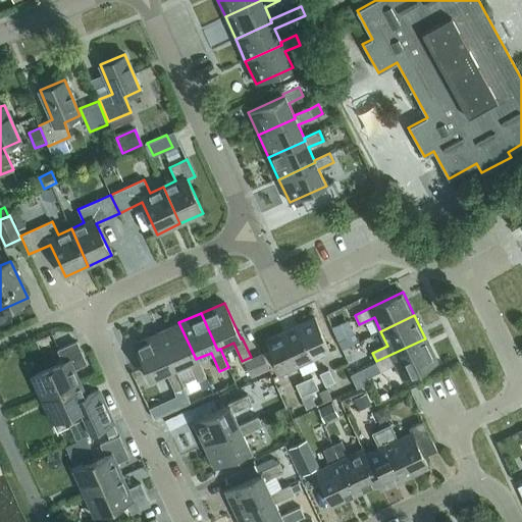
[(329,351),(314,318),(298,325),(313,359),(329,351)]
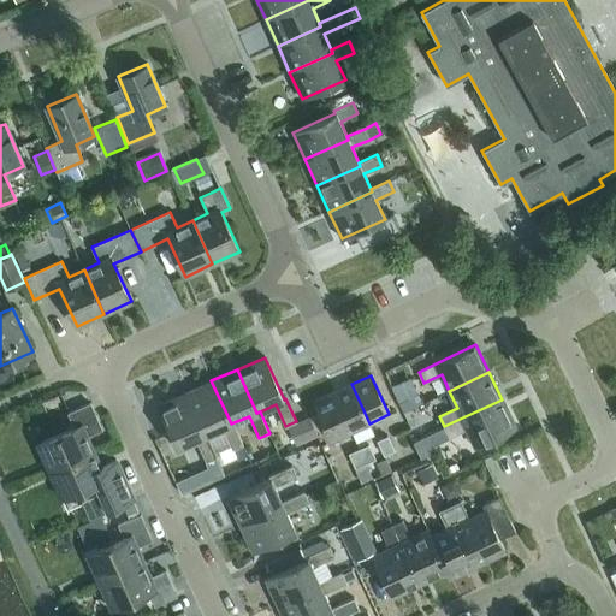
[(234,422),(231,424),(211,380),(184,392),(205,436),(207,434),(223,427),(232,450),(234,450),(242,446),(243,445),(234,422)]
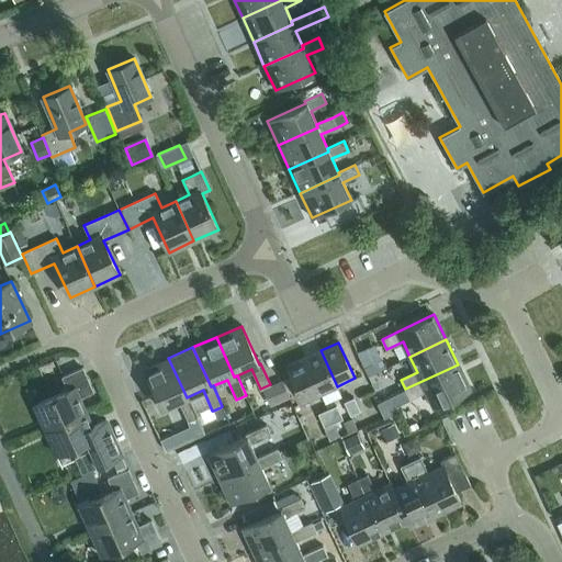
[(304,358),(321,394),(337,386),(321,350),(304,358)]
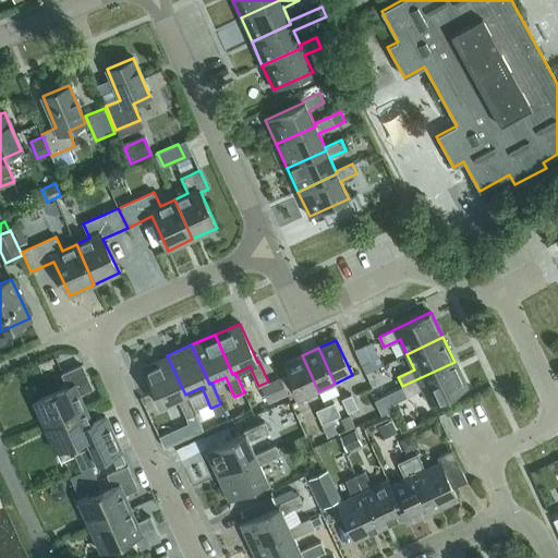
[(364,371),(380,363),(374,350),(358,358),(364,371)]
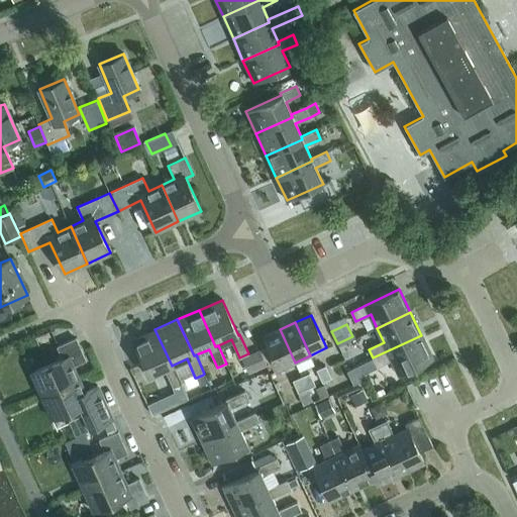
[(148,376),(165,369),(173,388),(182,384),(174,365),(172,366),(154,329),(132,339),(148,376)]
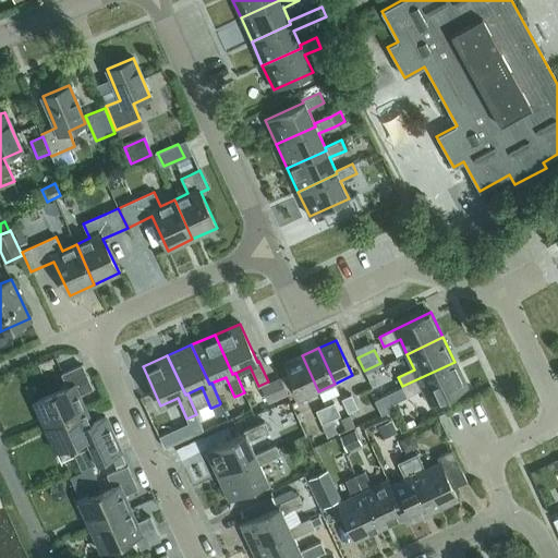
[(302,355),(284,364),(300,399),(318,391),(302,355)]
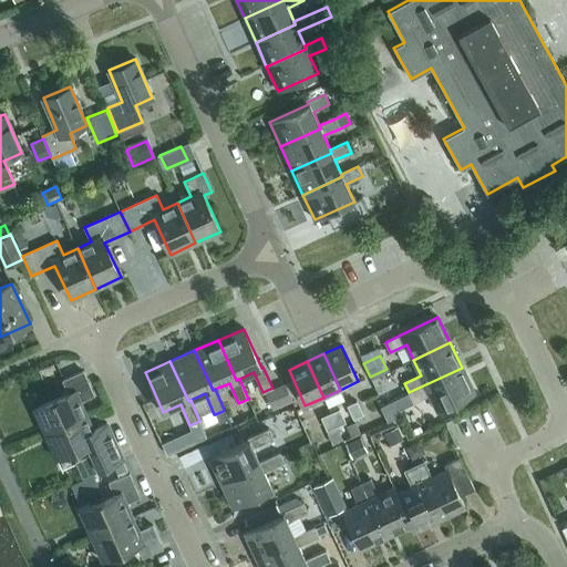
[(430,394),(437,411),(474,393),(462,368),(409,392),(414,402),(430,394)]
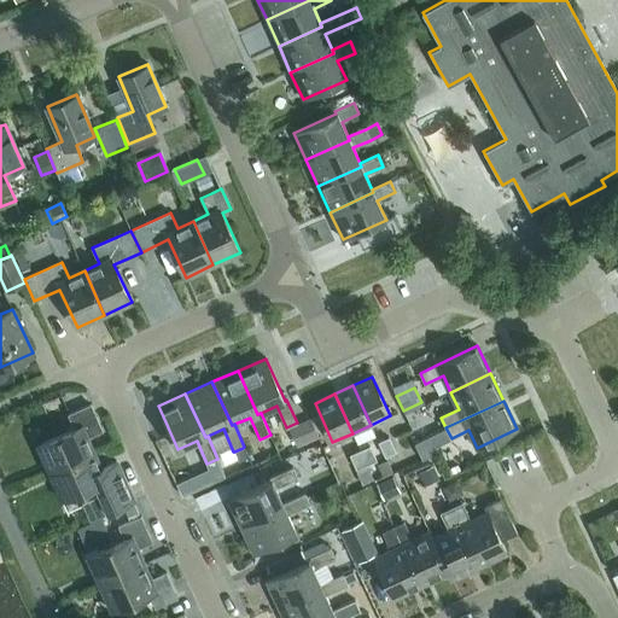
[(91,404),(69,414),(75,429),(36,445),(48,472),(93,453),(86,437),(101,430),(91,404)]
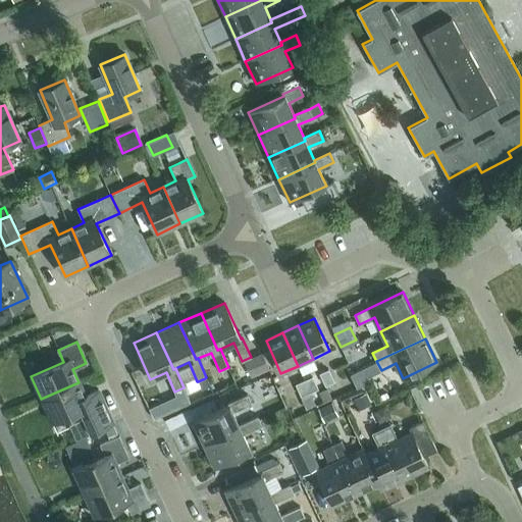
[(250,377),(269,369),(263,354),(244,363),(250,377)]
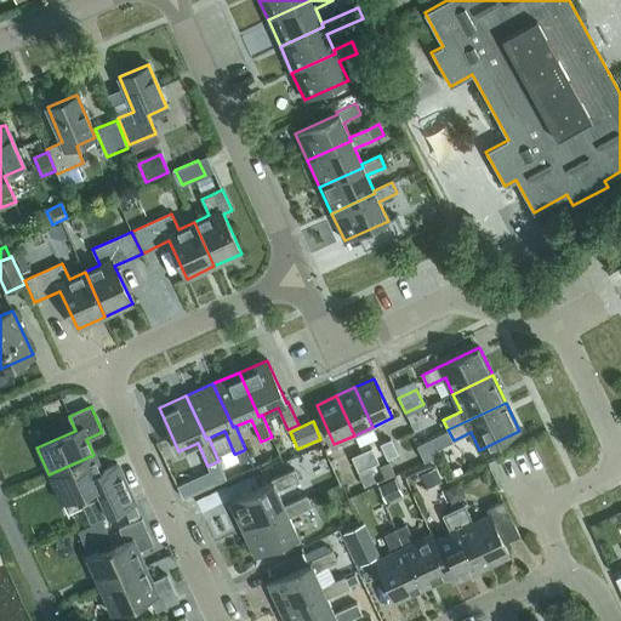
[(381,444),(387,459),(397,454),(391,439),(381,444)]
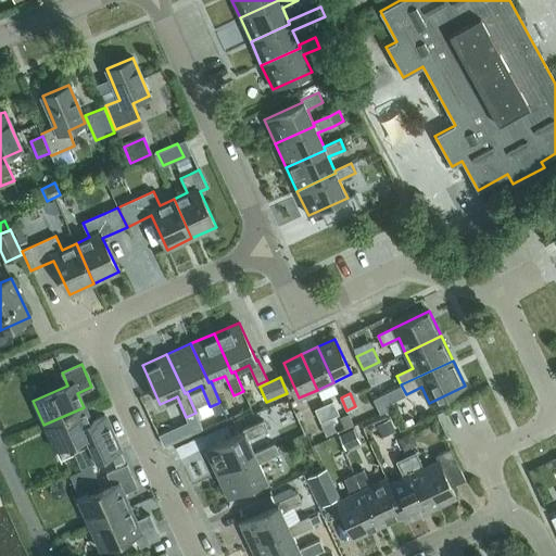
[(380,413),(393,407),(387,394),(374,400),(380,413)]
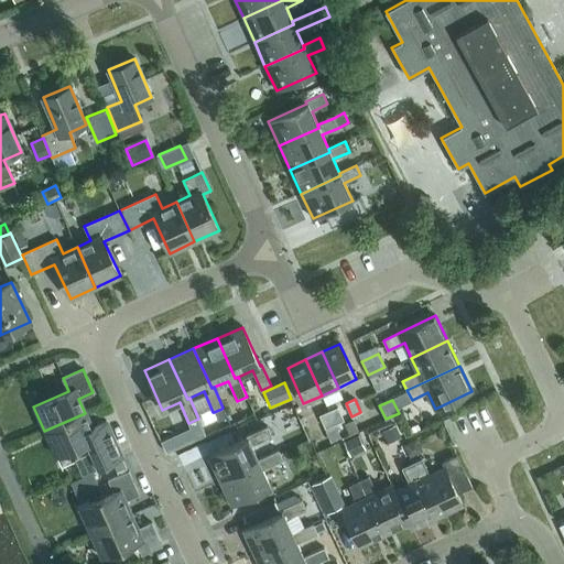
[(337,408),(328,411),(335,424),(344,420),(337,408)]
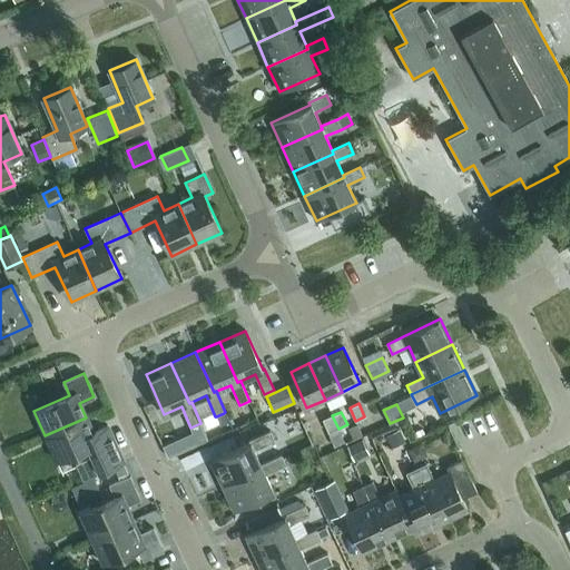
[(224,413),(216,416),(220,425),(228,422),(224,413)]
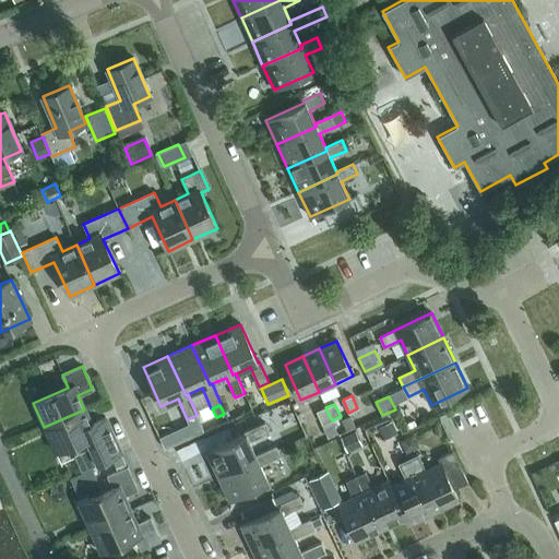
[(332,420),(325,407),(317,412),(323,425),(332,420)]
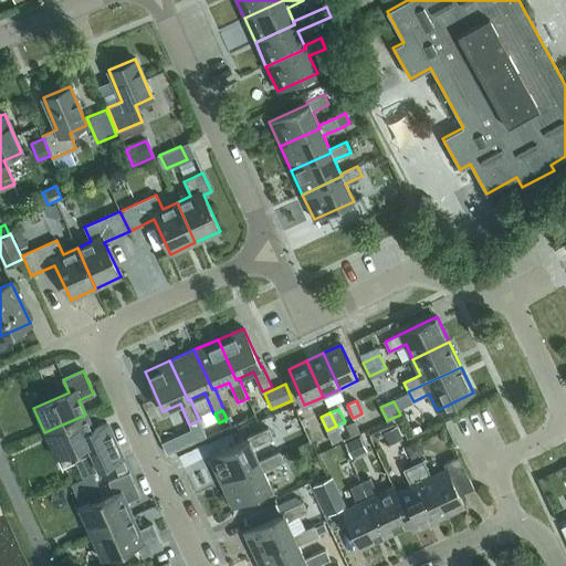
[(123,459),(106,422),(92,429),(85,415),(44,432),(55,458),(91,442),(95,452),(75,461),(82,477),(113,463),(114,462),(122,459),(123,459)]
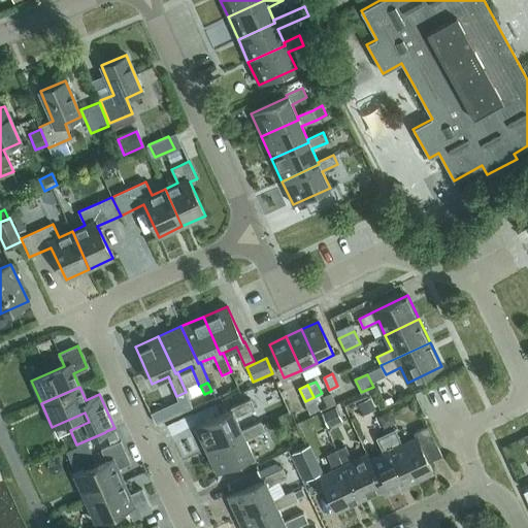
[(360,401),(366,415),(375,411),(369,396),(360,401)]
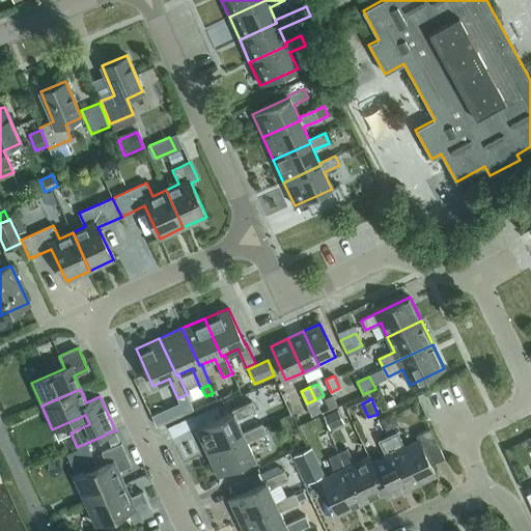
[(252,401),(231,411),(232,413),(196,429),(206,452),(244,435),(243,432),(236,420),(256,411),(252,401)]
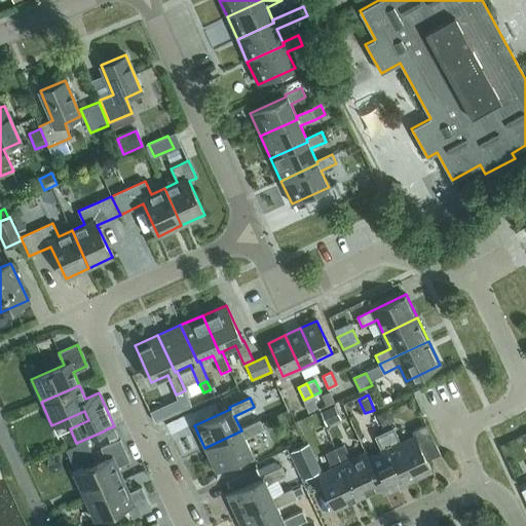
[(335,405),(321,411),(326,421),(327,424),(341,418),(339,415),(335,405)]
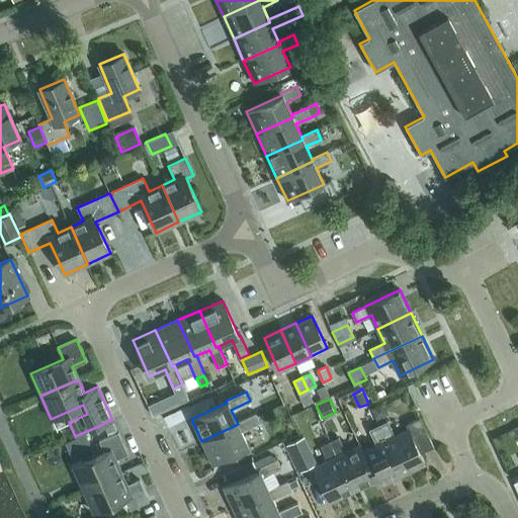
[(381,403),(370,408),(375,420),(386,415),(381,403)]
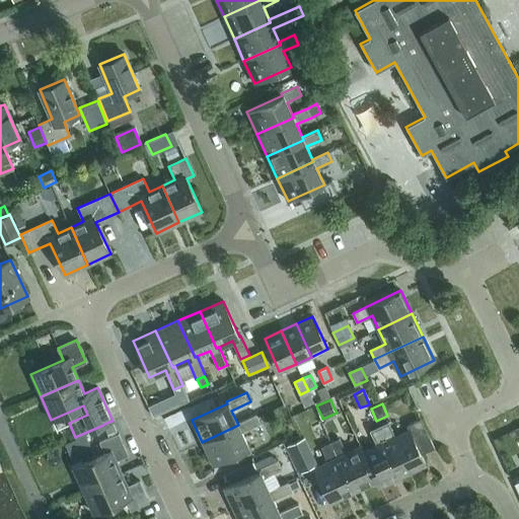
[(202,442),(213,465),(249,448),(241,432),(261,424),(256,415),(237,423),(238,425),(202,442)]
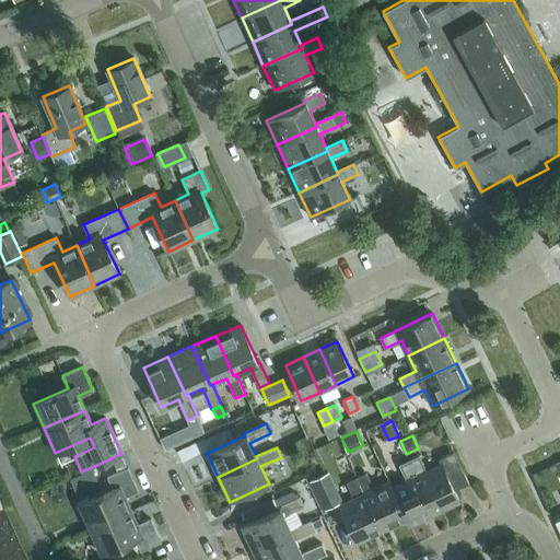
[(442,465),(427,473),(419,456),(409,461),(433,512),(459,500),(454,490),(468,483),(454,452),(440,458),(442,465)]
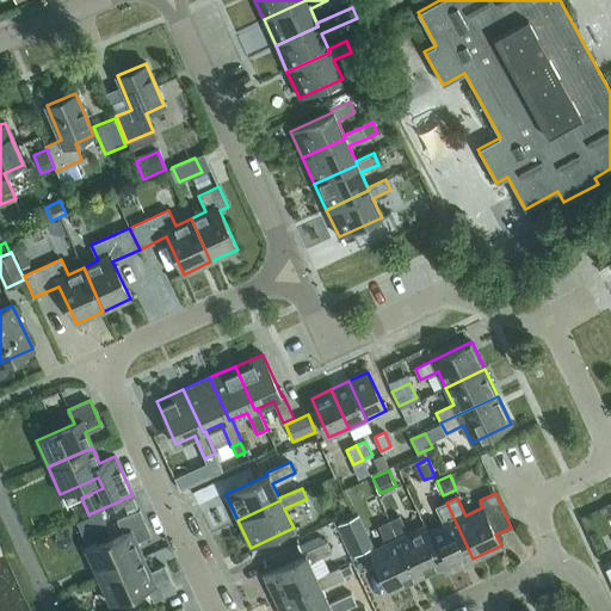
[(131,495),(123,499),(122,500),(128,514),(139,511),(131,495)]
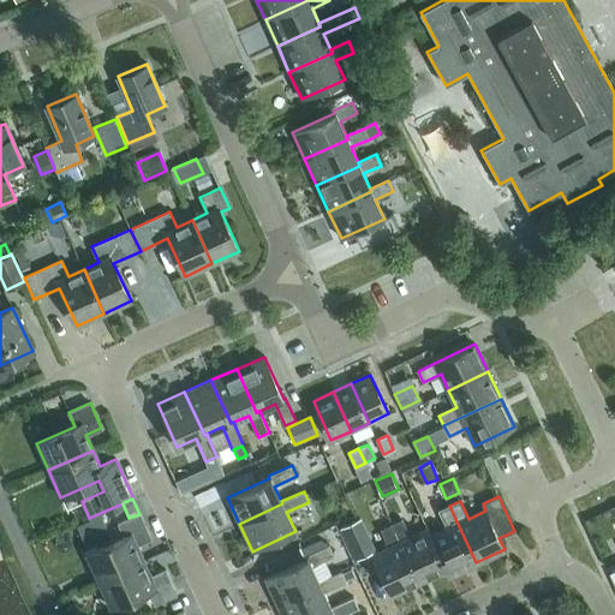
[(430,537),(446,569),(448,575),(476,562),(449,506),(439,511),(447,529),(431,536),(430,537)]
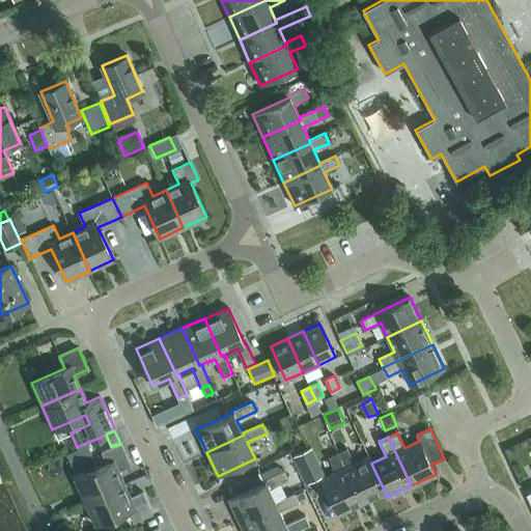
[(111,447),(102,452),(107,464),(75,478),(85,502),(122,484),(117,471),(131,466),(120,443),(120,444),(111,447)]
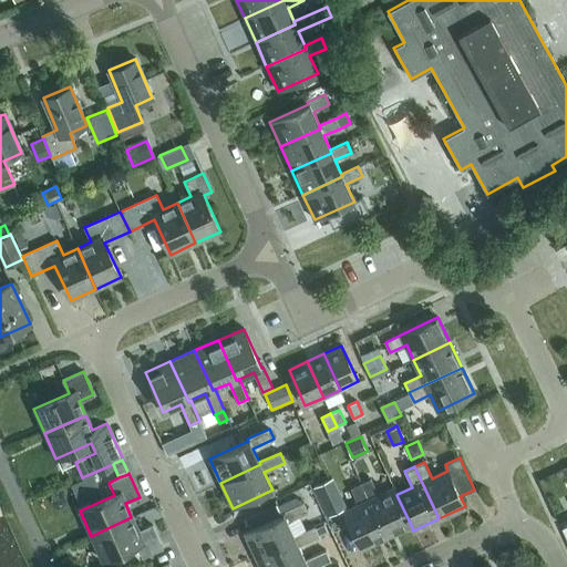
[(326,516),(346,507),(331,477),(311,487),(326,516)]
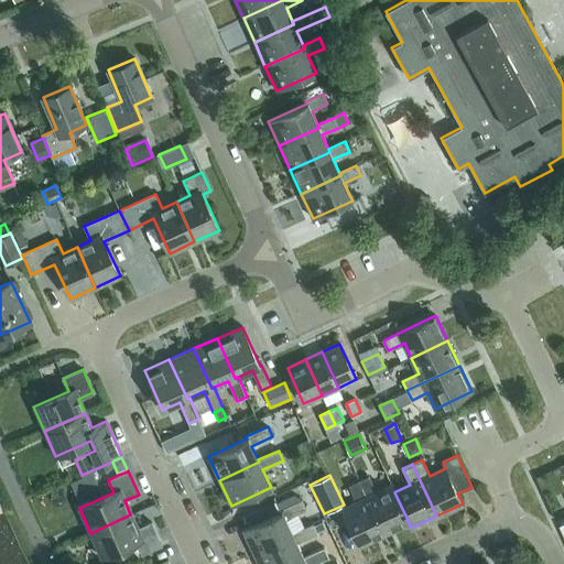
[(396,491),(392,486),(376,492),(368,477),(359,481),(383,533),(409,522),(394,492),(396,491)]
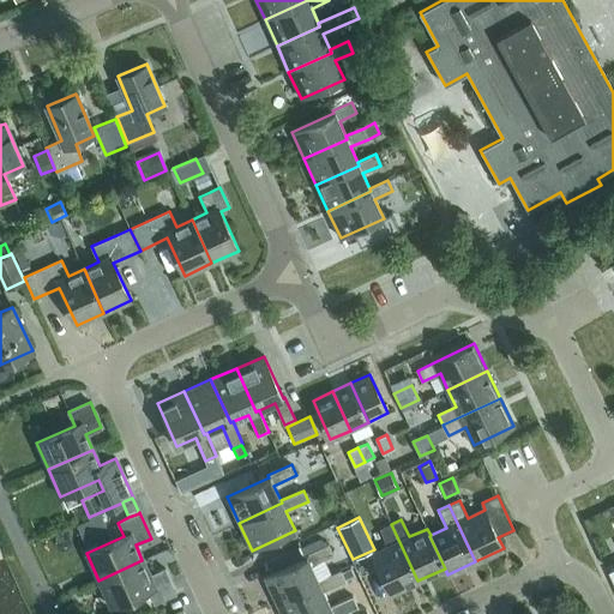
[(389,547),(371,555),(390,594),(417,581),(391,524),(380,529),(389,547)]
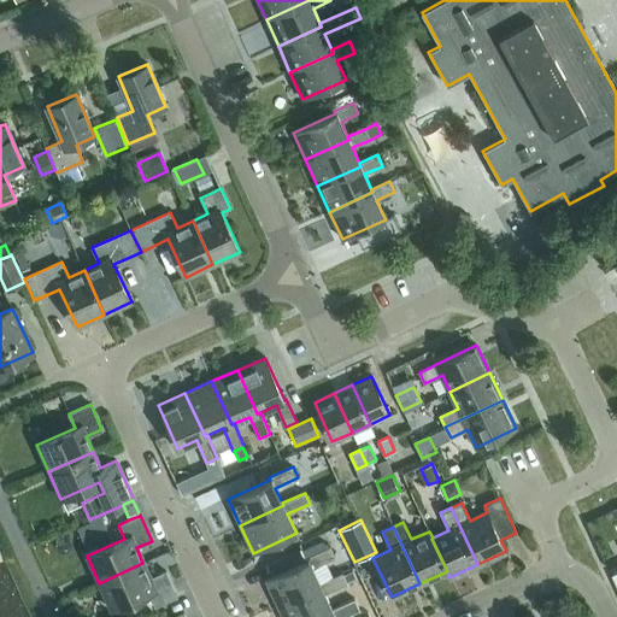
[(272,576),(265,580),(278,606),(321,586),(319,583),(312,568),(335,558),(330,547),(319,541),(301,550),(300,548),(268,565),(272,576)]
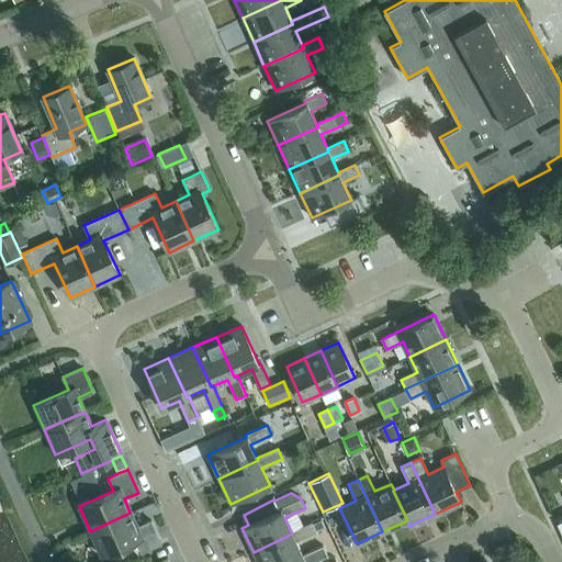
[(135,540),(141,552),(161,543),(150,520),(136,527),(130,513),(90,531),(101,555),(135,540)]
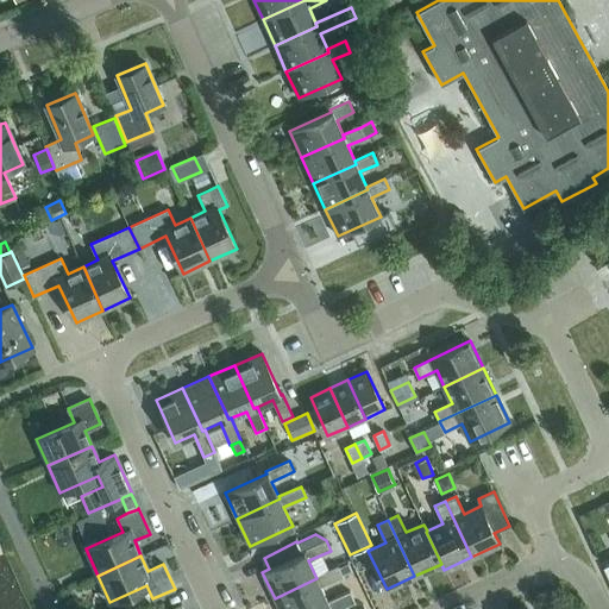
[(327,602),(320,586),(343,576),(338,565),(315,576),(316,578),(275,598),(278,608),(319,608),(330,604),(327,602)]
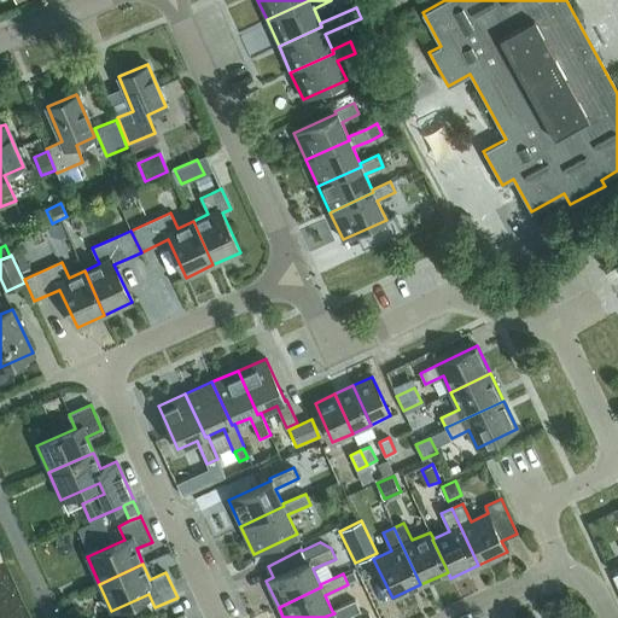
[(324,617),(344,617),(360,611),(355,600),(332,611),(334,613),(324,617)]
